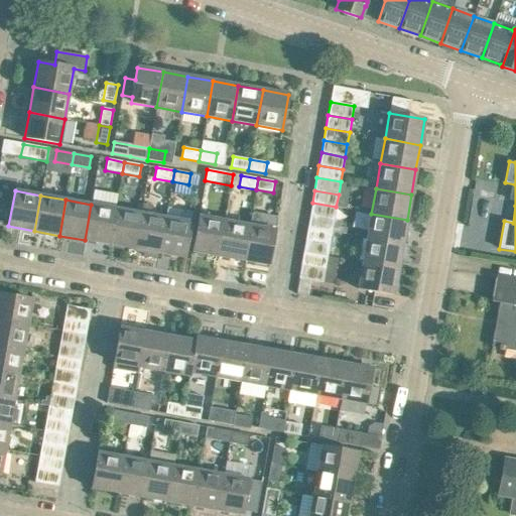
[(334,220),(336,207),(312,203),(309,215),(334,220)]
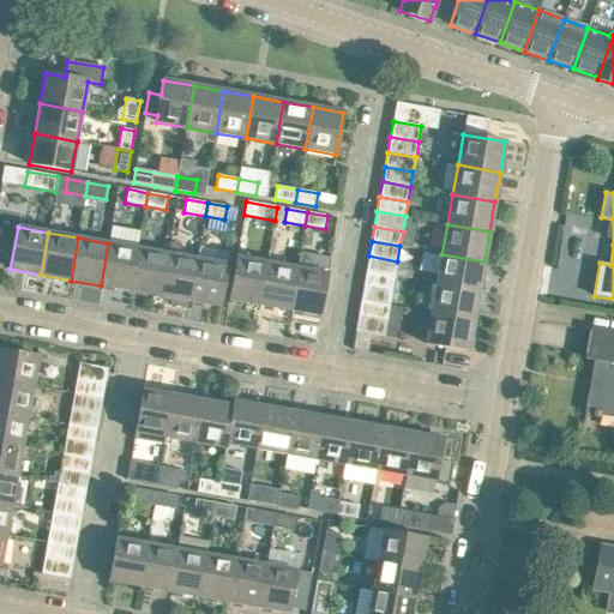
[(190,301),(197,259),(179,256),(181,245),(169,242),(167,254),(160,296),(172,299),(170,305),(186,308),(187,301),(190,301)]
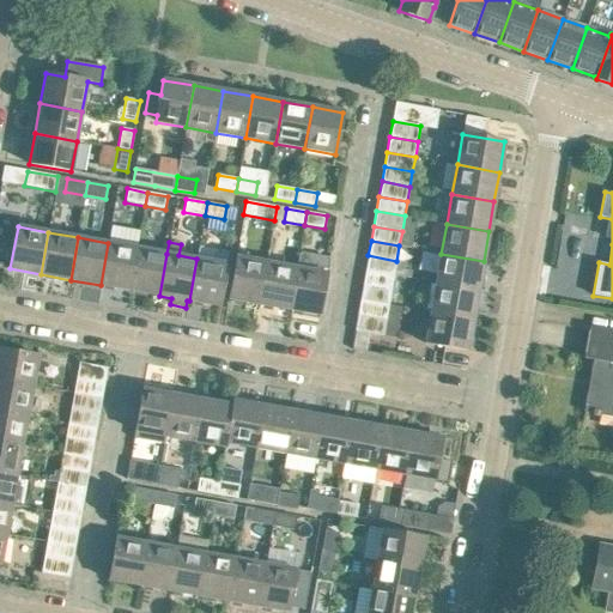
[(129,290),(138,248),(108,243),(101,285),(129,290)]
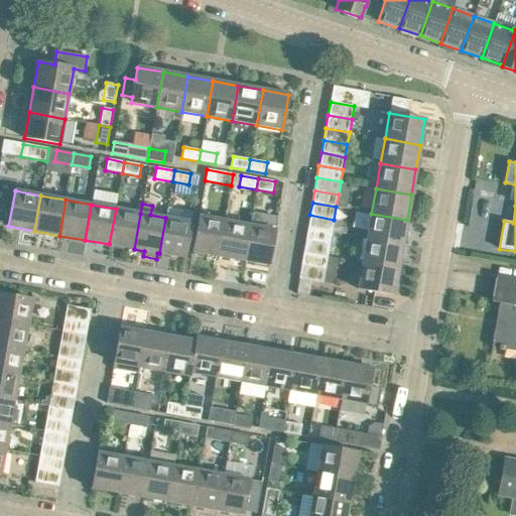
[(134,249),(140,214),(116,209),(109,244),(134,249)]
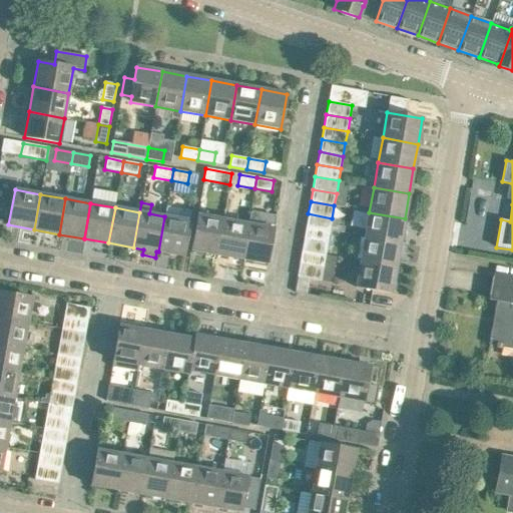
[(268,264),(274,228),(276,216),(250,212),(248,224),(241,260),(268,264)]
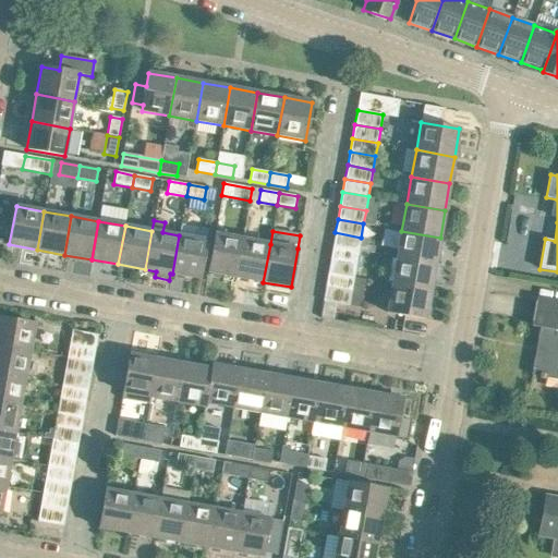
[(435,265),(440,238),(401,231),(397,258),(435,265)]
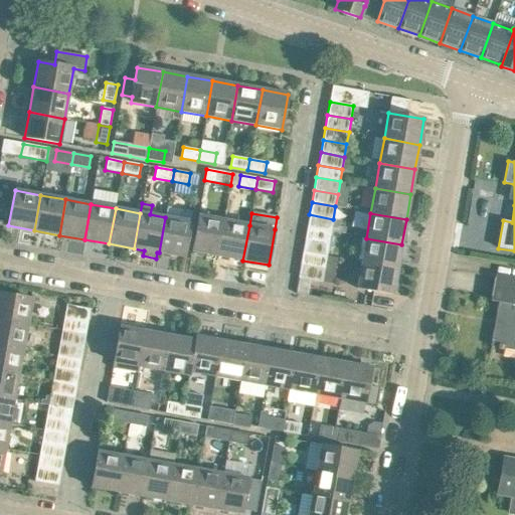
[(331,231),(333,219),(309,214),(307,227),(331,231)]
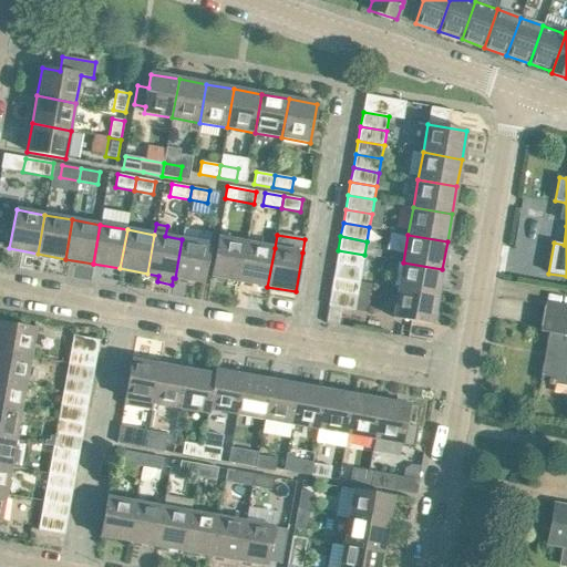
[(239,281),(247,243),(218,238),(212,277),(239,281)]
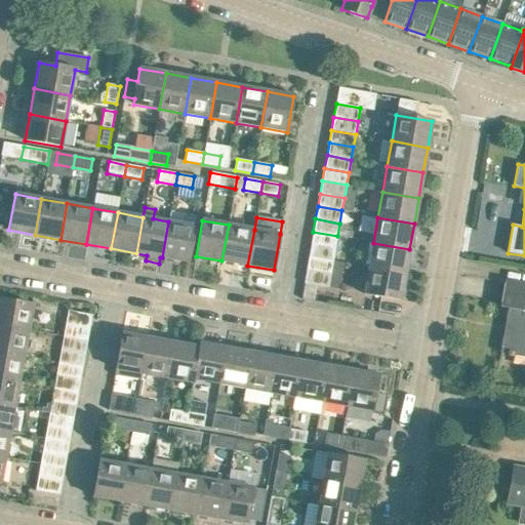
[(189,263),(195,227),(168,221),(162,257),(189,263)]
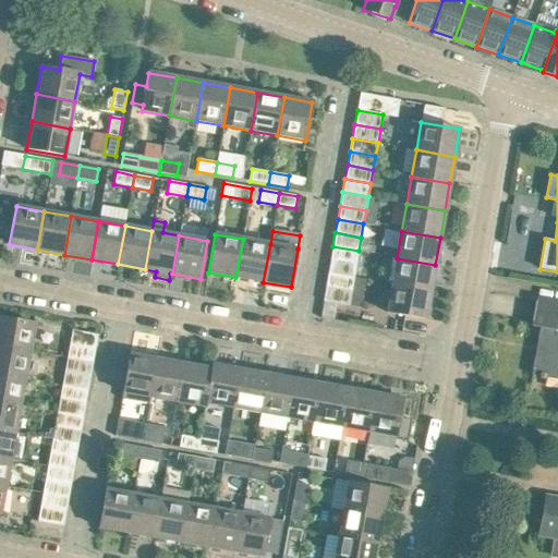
[(263,282),(270,244),(243,239),(235,277),(263,282)]
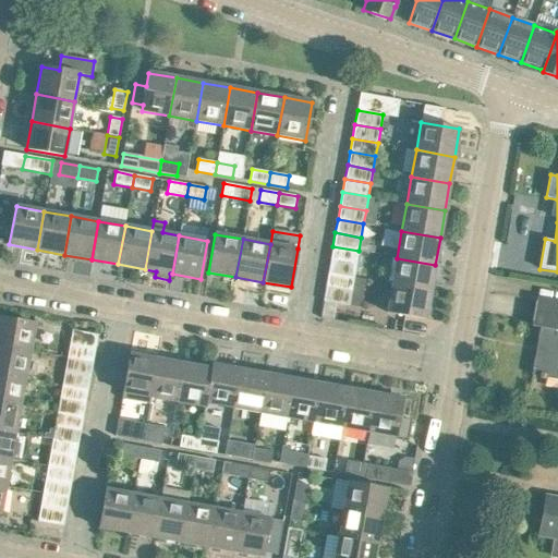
[(356,265),(359,251),(332,246),(330,259),(356,265)]
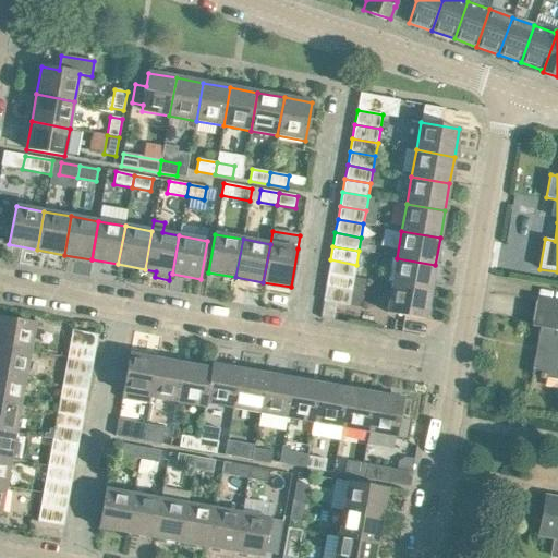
[(431,292),(435,265),(397,258),(392,284),(431,292)]
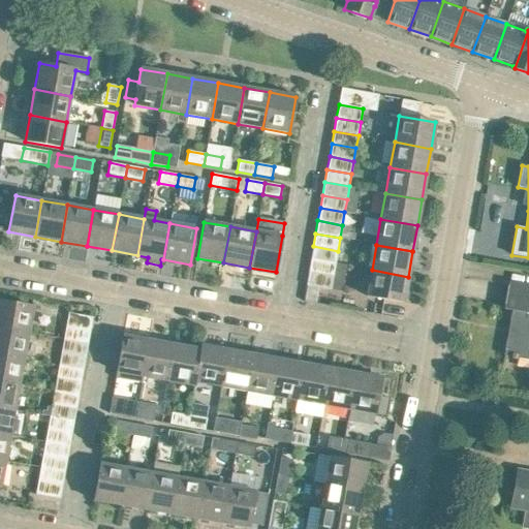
[(335,263),(338,251),(313,246),(311,259),(335,263)]
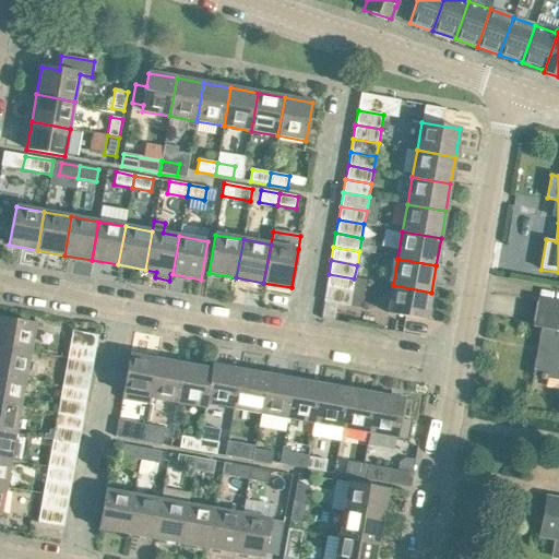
[(352,292),(354,278),(329,274),(326,287),(352,292)]
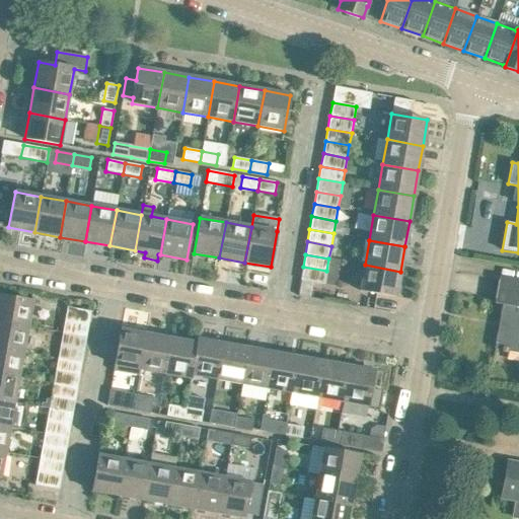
[(395,297),(400,272),(365,265),(360,291),(395,297)]
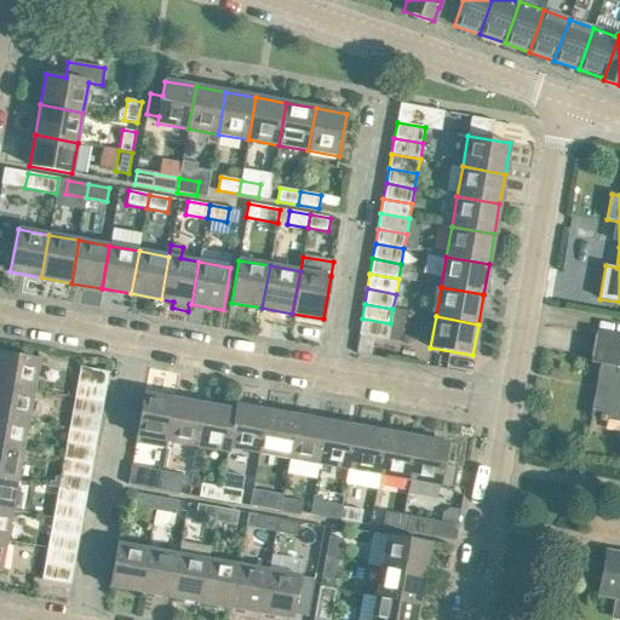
[(388,340),(390,323),(362,319),(359,334),(388,340)]
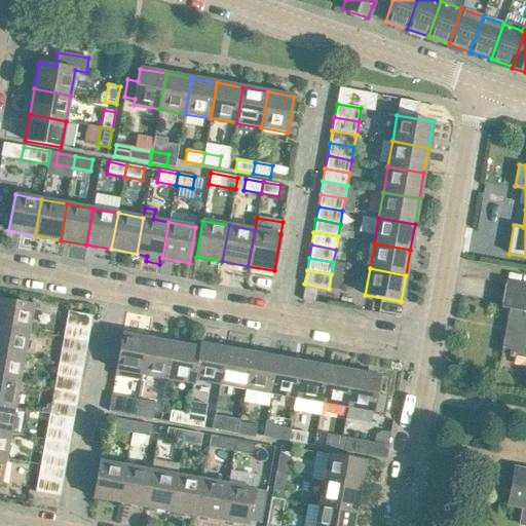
[(525,284),(525,285),(505,280),(501,307),(509,309),(500,353),(509,355),(509,357),(514,358),(515,357),(525,358),(525,284)]
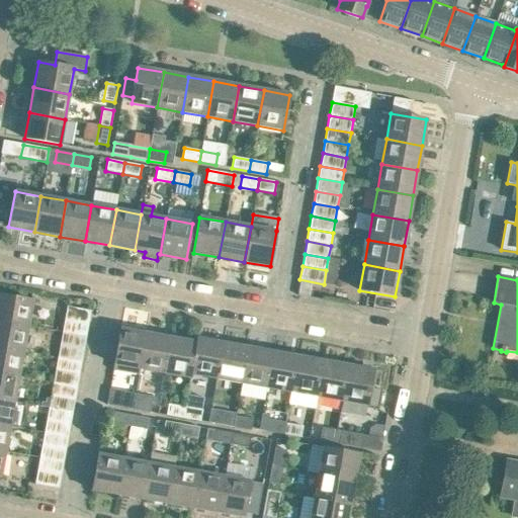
[(0,321),(27,327),(32,300),(0,294),(0,321)]
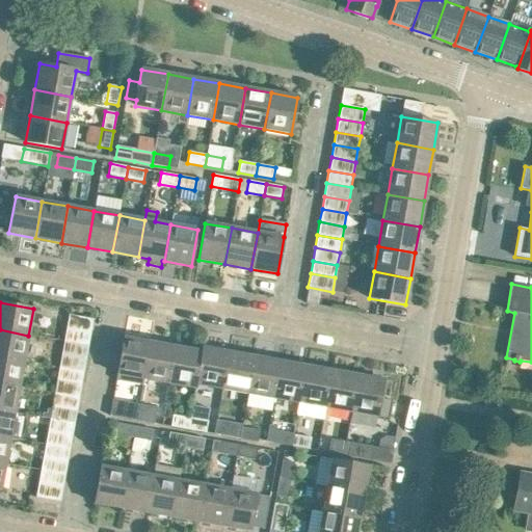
[(90,334),(94,319),(69,315),(67,328),(90,334)]
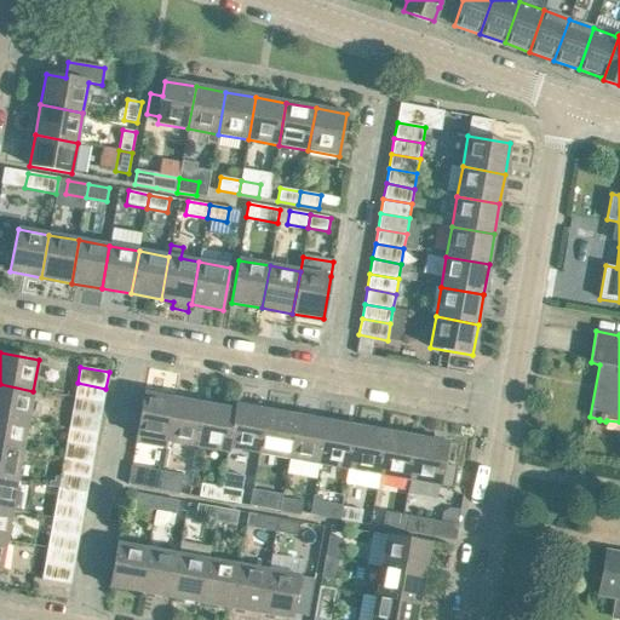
[(103,403),(105,389),(78,383),(74,399),(103,403)]
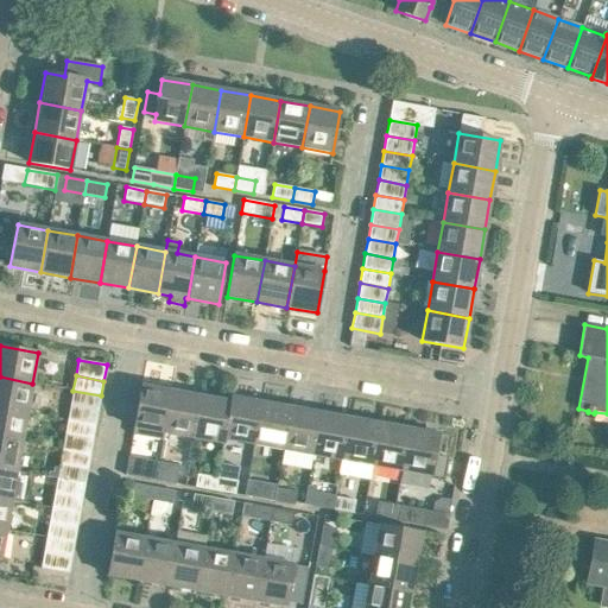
[(0,407),(27,413),(32,384),(0,377),(0,407)]
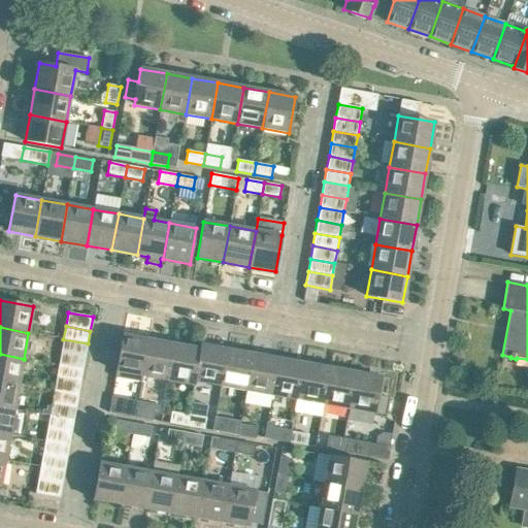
[(142,376),(150,340),(123,335),(114,377),(141,383),(142,376)]
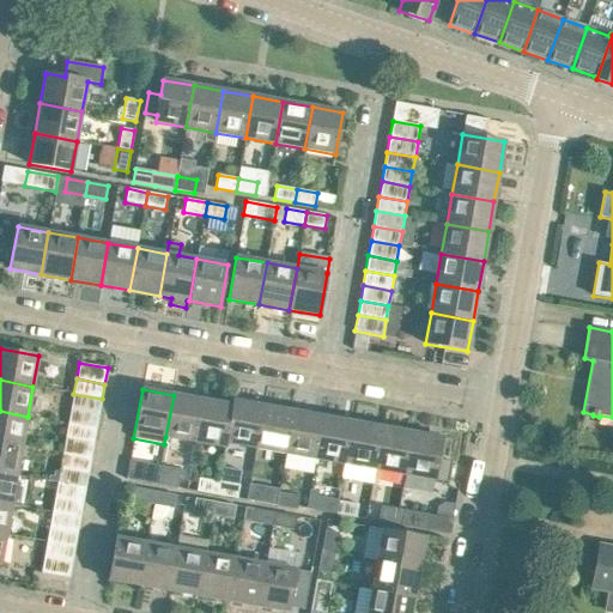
[(99,413),(102,399),(73,394),(71,408),(99,413)]
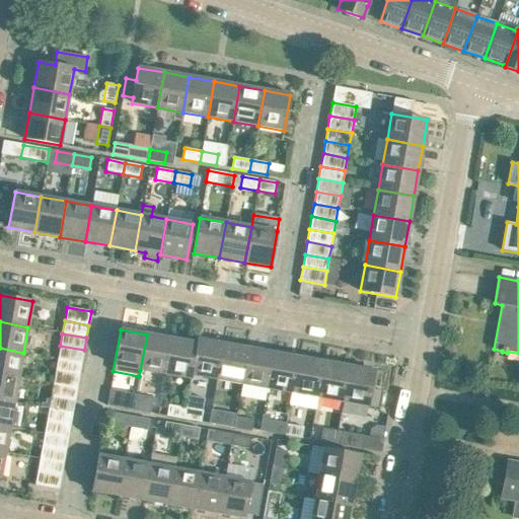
[(165,374),(171,339),(147,335),(140,370),(165,374)]
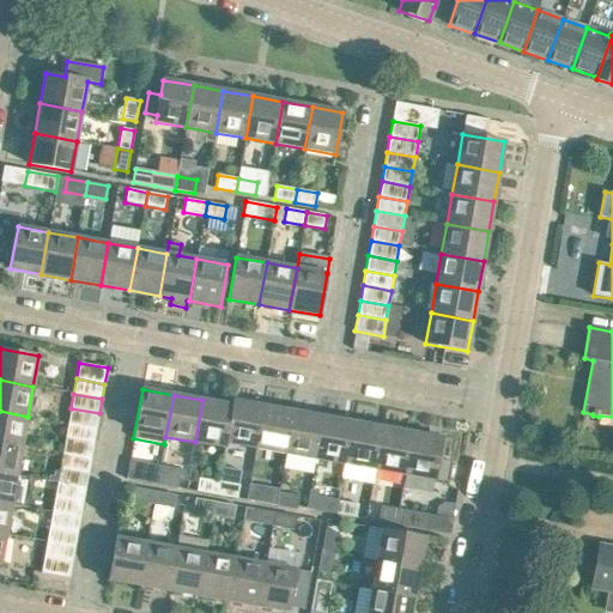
[(226,442),(232,405),(202,400),(195,442),(226,448),(226,442)]
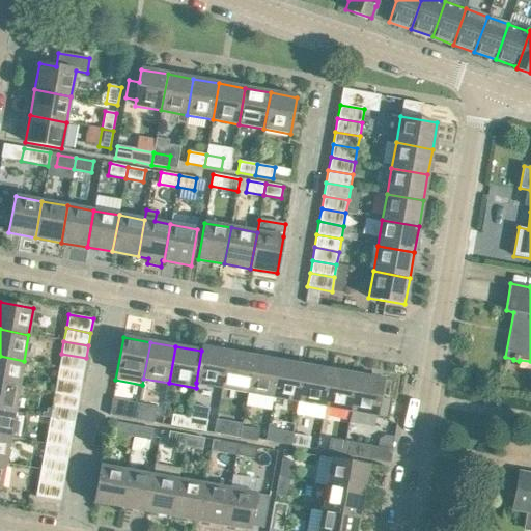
[(222,388),(228,352),(202,346),(201,351),(196,383),(222,388)]
